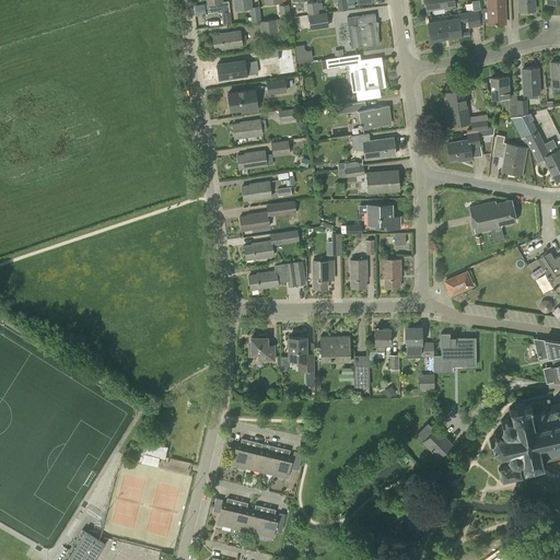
[(235,1),(236,10),(251,8),(249,0),(235,0),(236,1),(235,1)]
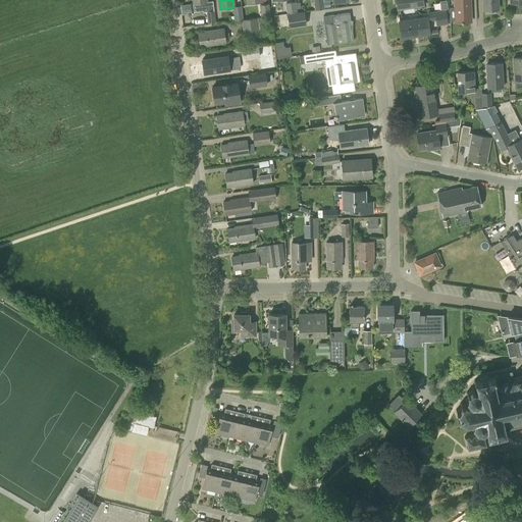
[(324,9),(323,0),(310,0),(311,2),(313,2),(314,10),(324,9)]
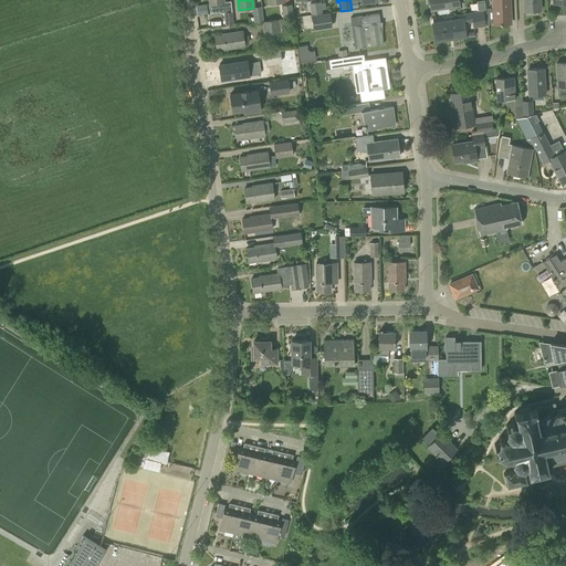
[(431,10),(460,6),(458,0),(427,0),(428,3),(430,3),(431,10)]
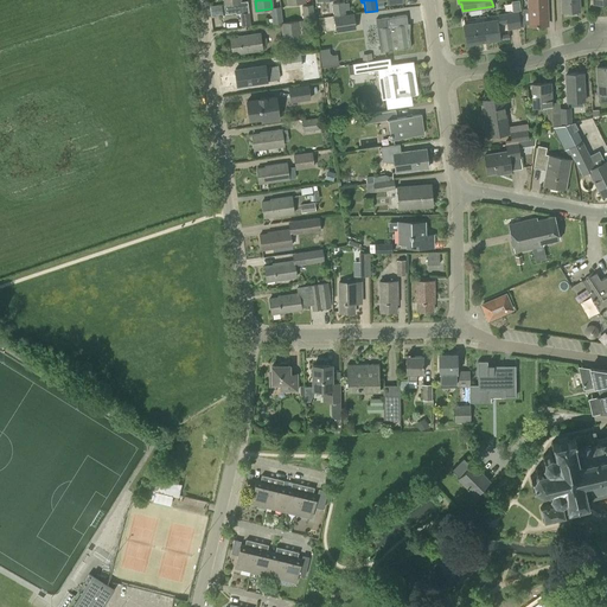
[(513,10),(523,10),(522,0),(513,0),(513,10)]
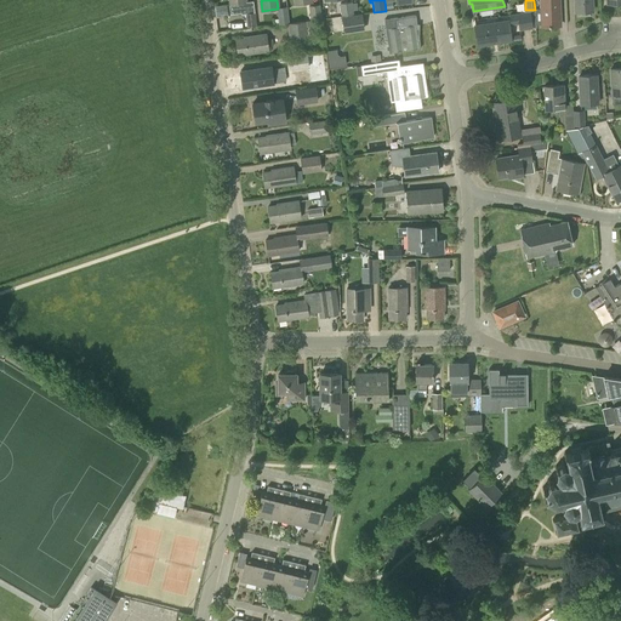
[(540,0),(541,26),(559,26),(558,0),(540,0)]
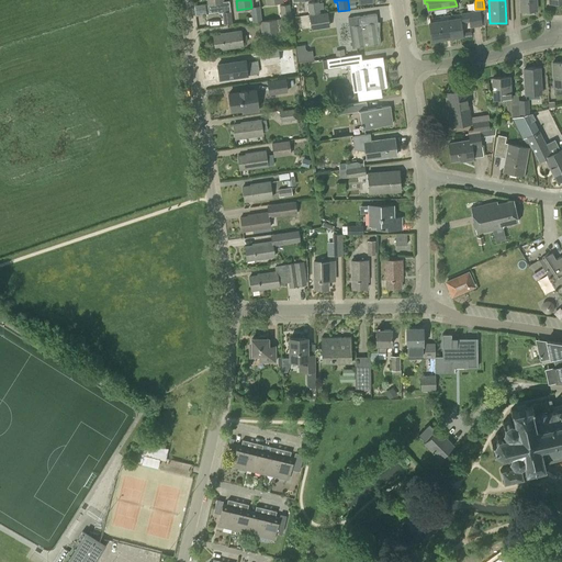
[(535,11),(535,10),(537,10),(536,0),(519,0),(520,11),(523,11),(523,12),(525,13),(534,13),(535,11)]
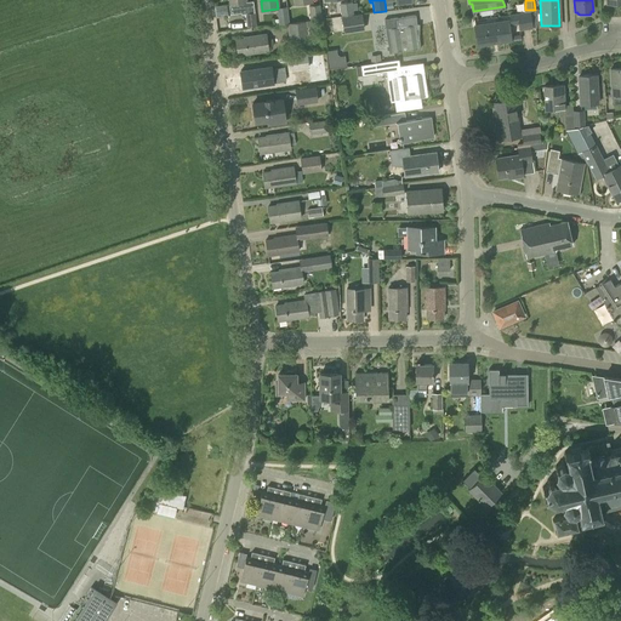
[(352,4),(352,1),(340,4),(341,16),(354,13),(353,10),(353,3),(352,4)]
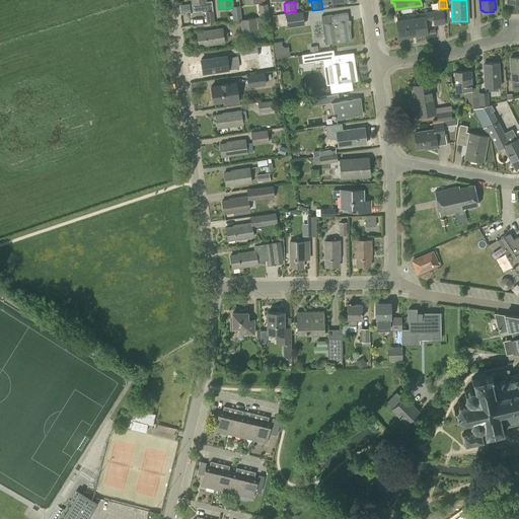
[(260,16),(269,15),(268,3),(257,4),(260,16)]
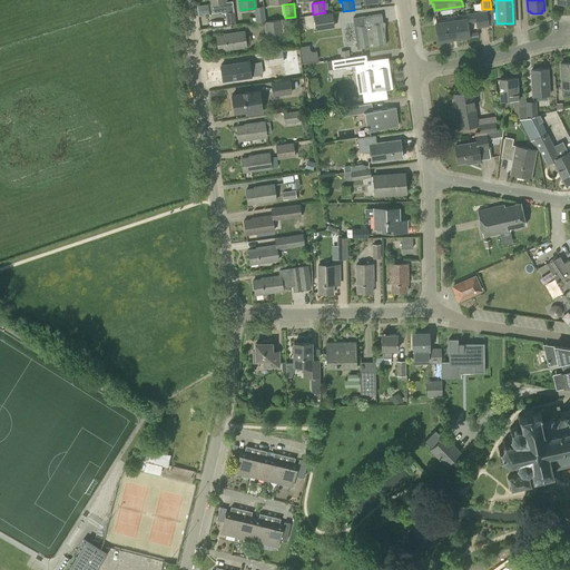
[(255,8),(256,22),(265,21),(264,7),(255,8)]
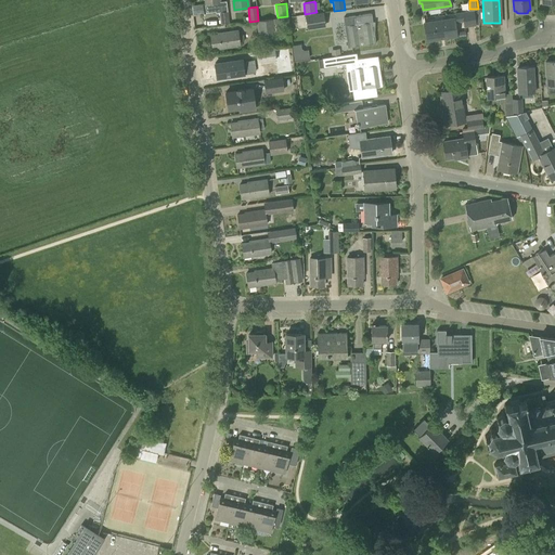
[(476,25),(474,10),(454,13),(456,23),(463,22),(464,27),(476,25)]
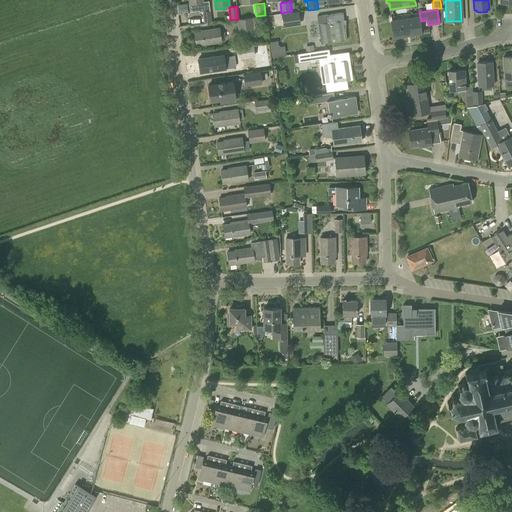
[(203,22),(212,21),(210,10),(202,11),(203,22)]
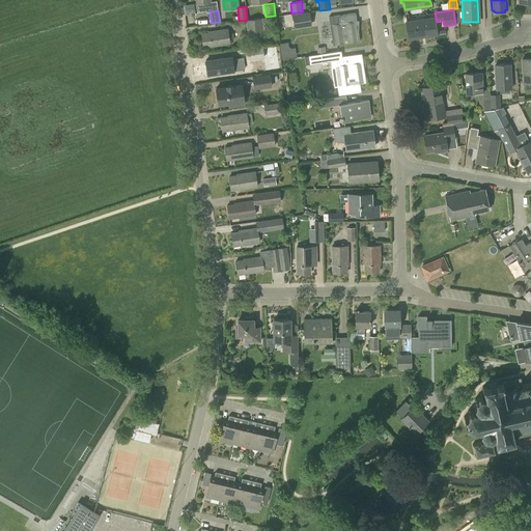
[(295,27),(311,25),(309,11),(292,15),(295,27)]
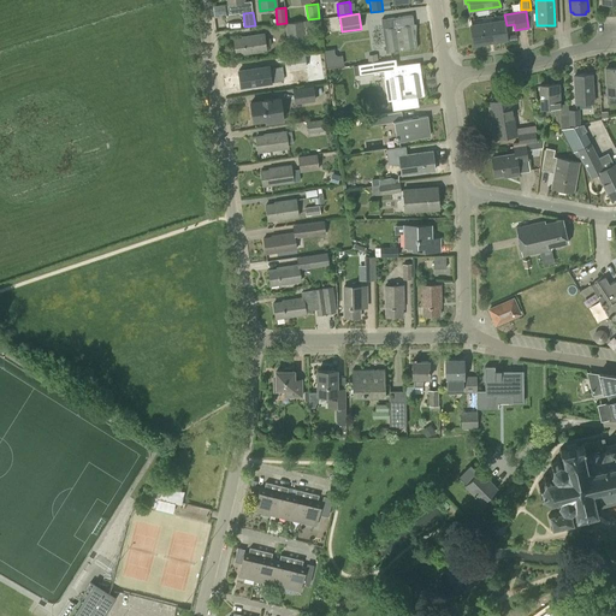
[(386,53),(416,48),(412,16),(381,21),(386,53)]
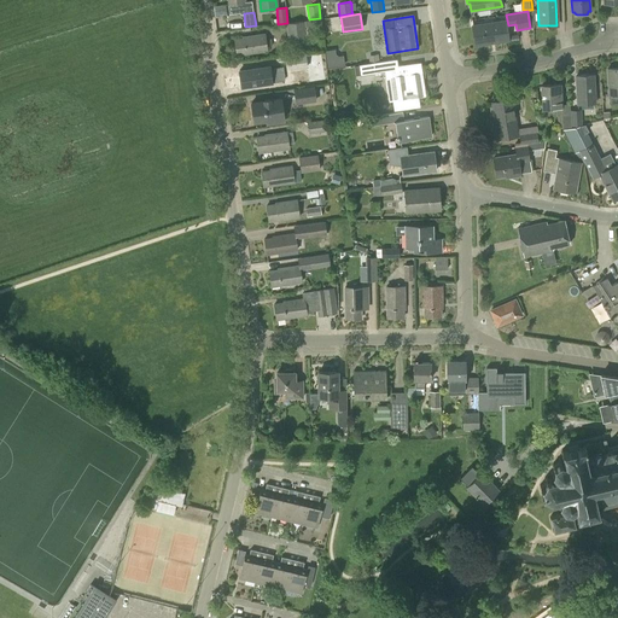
[(289,41),(313,39),(310,21),(286,23),(289,41)]
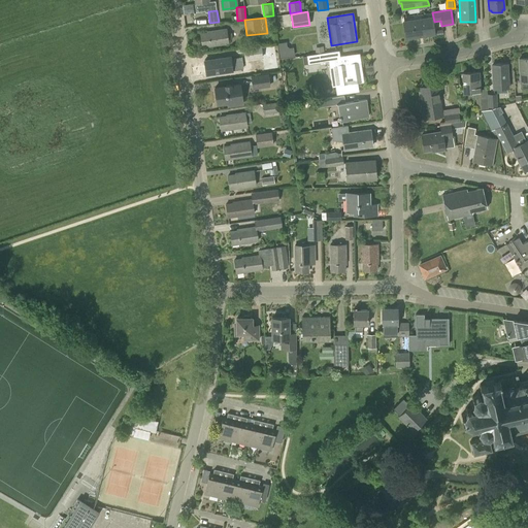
[(406,38),(434,34),(432,18),(403,22),(406,38)]
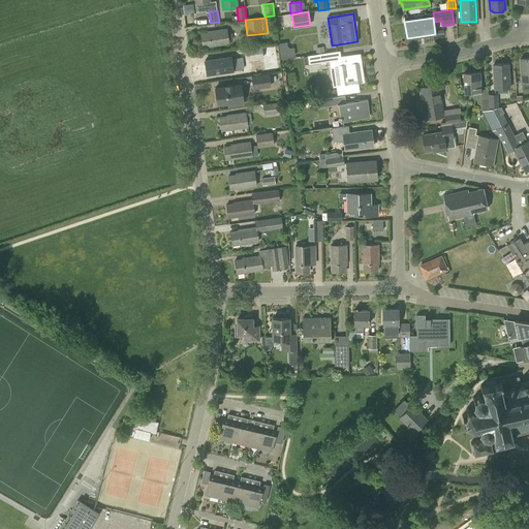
[(203,48),(228,43),(226,30),(215,31),(215,32),(200,34),(203,48)]
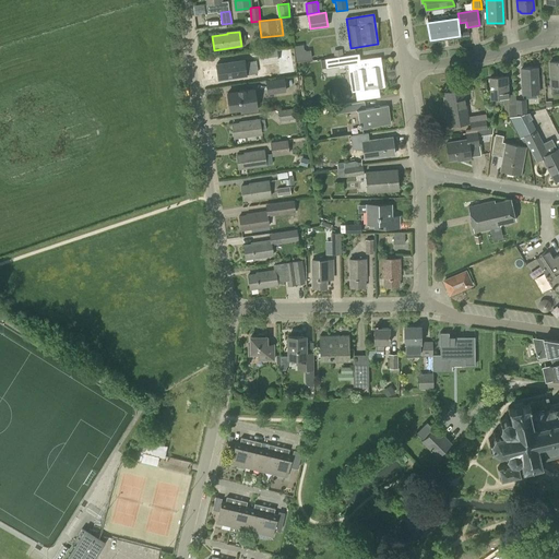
[(297,60),(312,59),(311,50),(306,50),(305,45),(296,45),(297,60)]
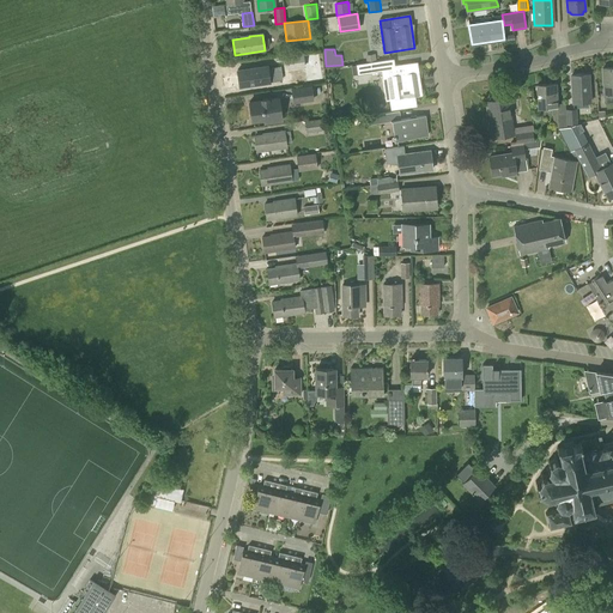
[(287,70),(298,68),(298,66),(305,65),(303,54),(286,56),(287,70)]
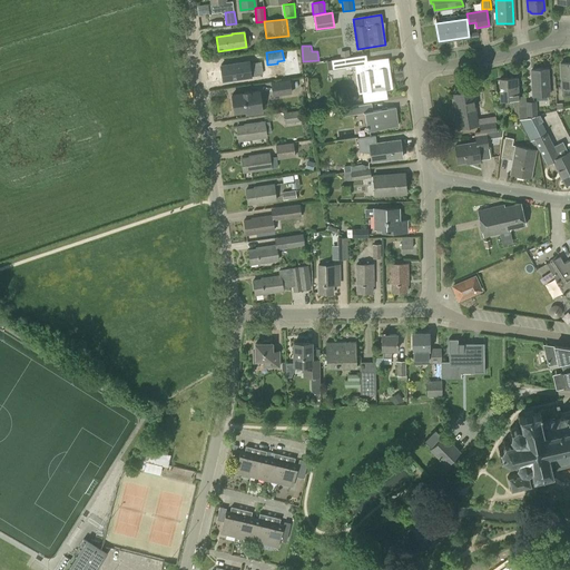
[(349,58),(331,60),(332,67),(350,64),(360,62),(361,70),(363,86),(357,87),(359,94),(364,94),(366,92),(367,101),(386,99),(385,90),(392,89),(387,58),(364,62),(363,55),(349,57),(349,58)]
